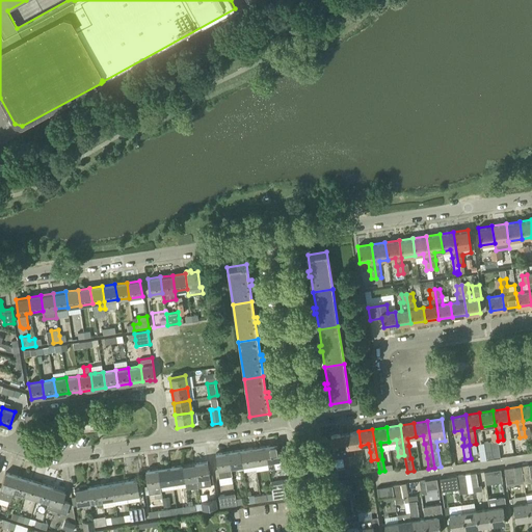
[(353,447),(361,446),(358,431),(345,433),(349,463),(355,462),(354,454),(353,447)]
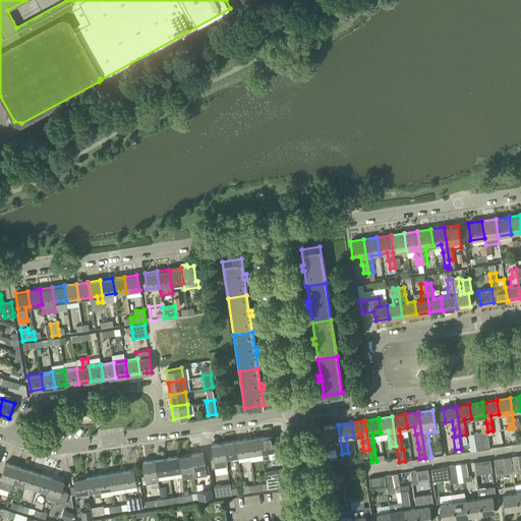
[(474,433),(475,440),(476,450),(489,448),(487,431),(486,423),(480,424),(481,432),(474,433)]
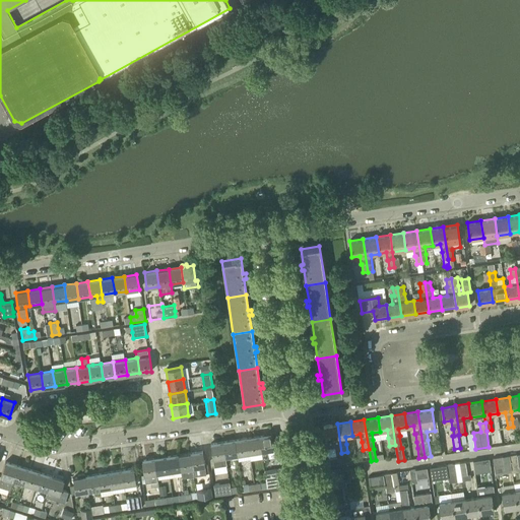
[(343,463),(341,453),(337,424),(323,426),(327,448),(335,447),(336,454),(337,454),(337,458),(329,459),(330,465),(343,463)]
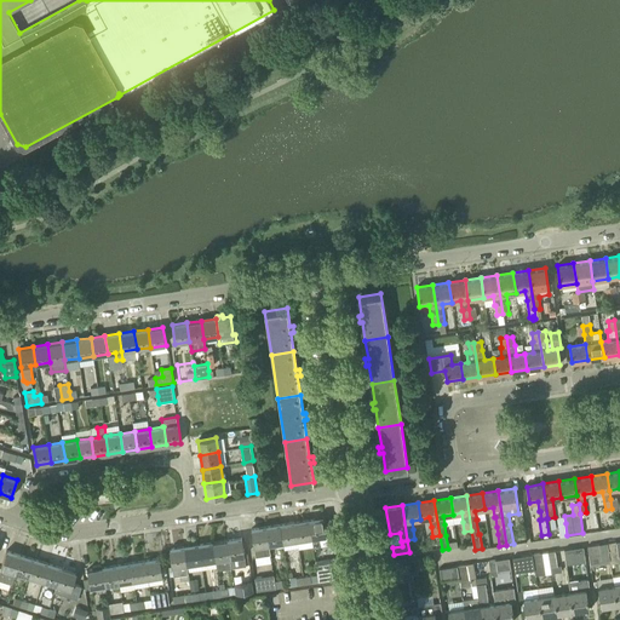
[(319,538),(327,537),(323,517),(309,520),(313,538),(314,547),(320,546),(319,538)]
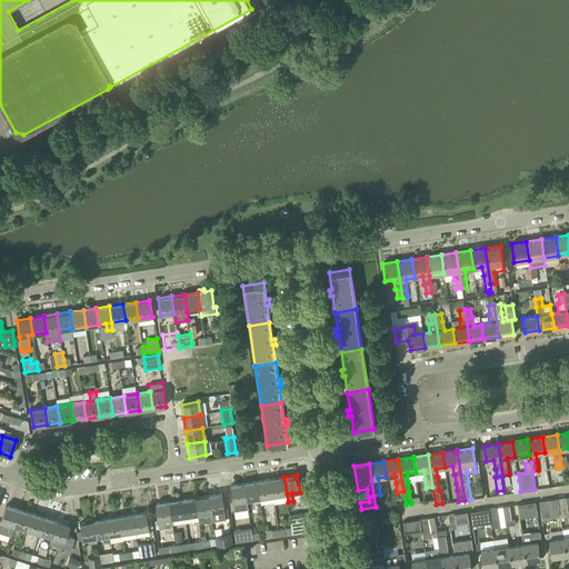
[(287,493),(283,477),(270,479),(273,496),(287,493)]
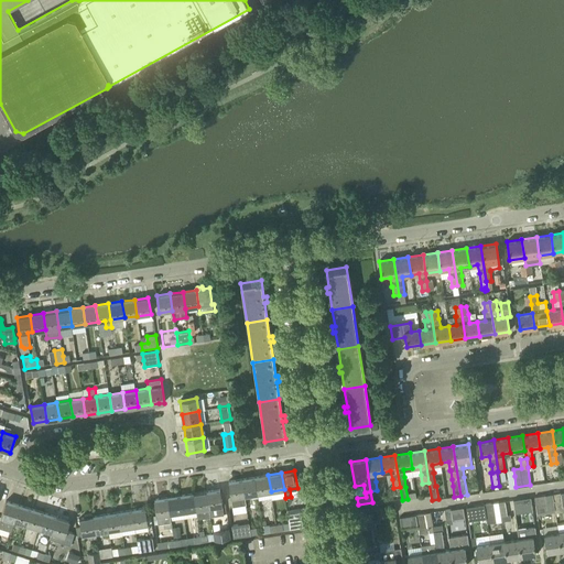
[(271,491),(268,475),(255,477),(258,494),(271,491)]
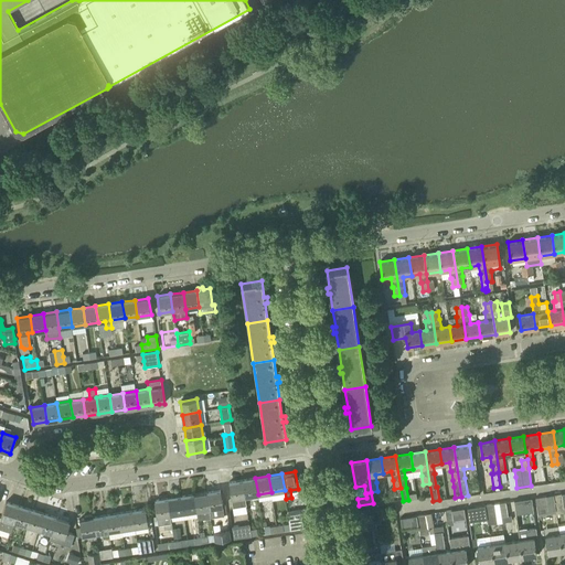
[(243,480),(245,497),(258,494),(255,478),(243,480)]
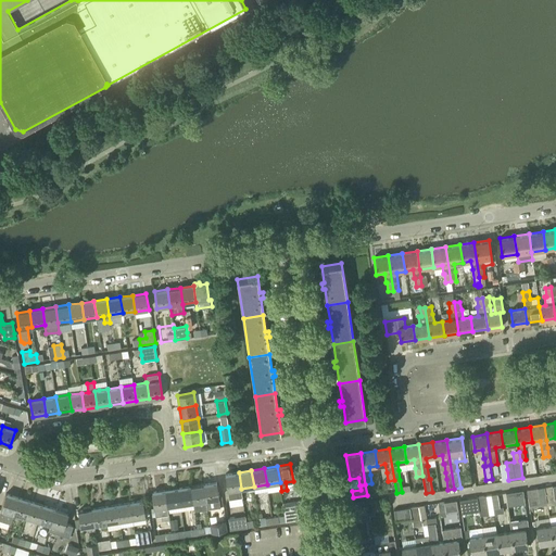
[(225,475),(227,491),(228,500),(242,497),(241,489),(239,472),(225,475)]
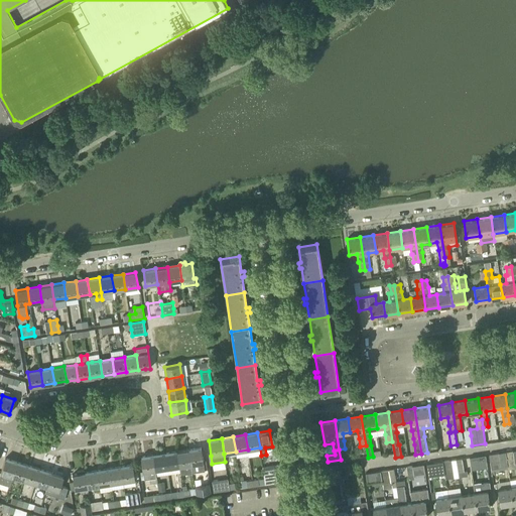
[(202,447),(188,449),(191,465),(192,473),(205,471),(202,447)]
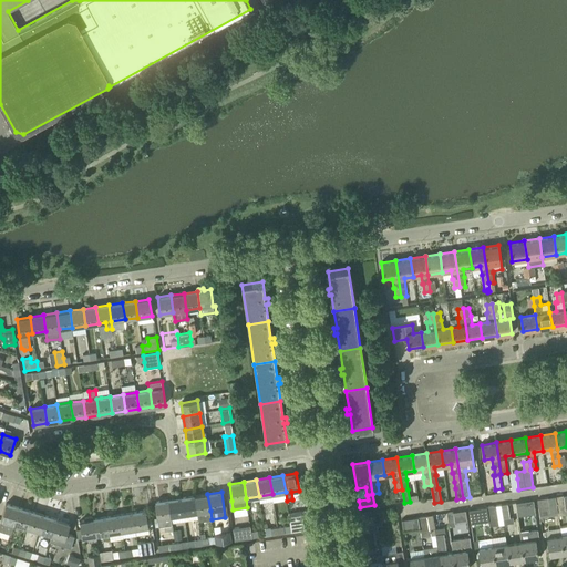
[(212,519),(210,511),(207,494),(194,496),(197,513),(198,522),(212,519)]
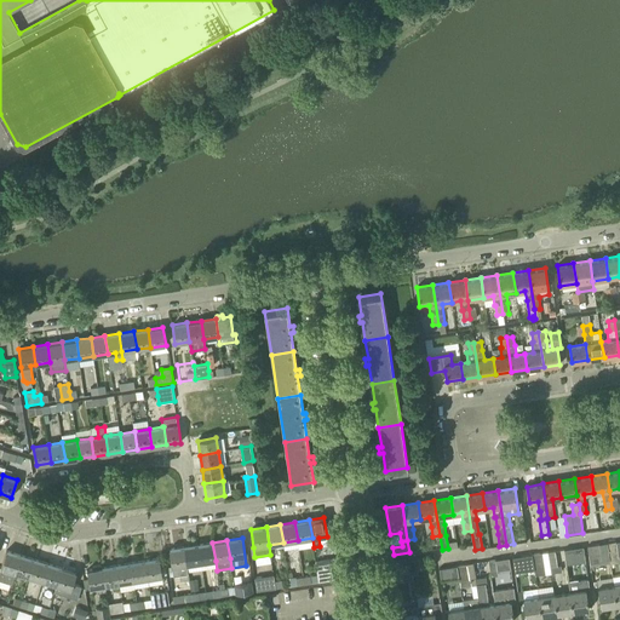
[(616,541),(614,541),(607,543),(610,564),(619,562),(619,556),(616,541)]
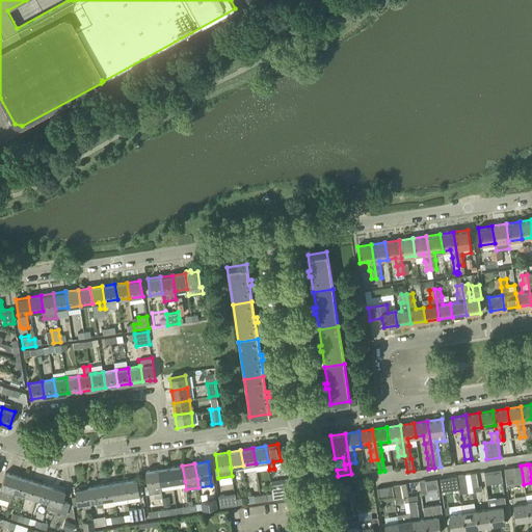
[(182,466),(169,468),(173,483),(185,481),(182,466)]
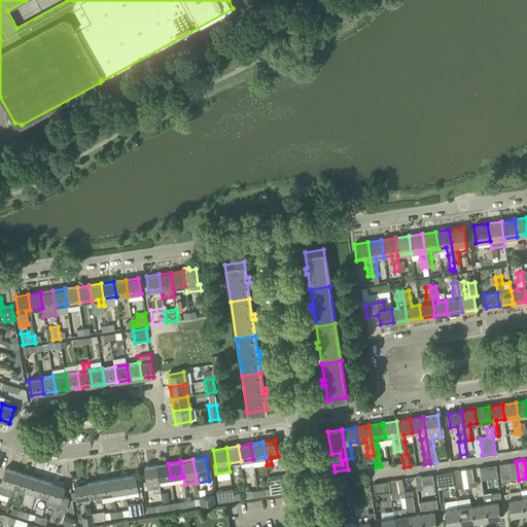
[(168,463),(156,464),(159,481),(171,479),(168,463)]
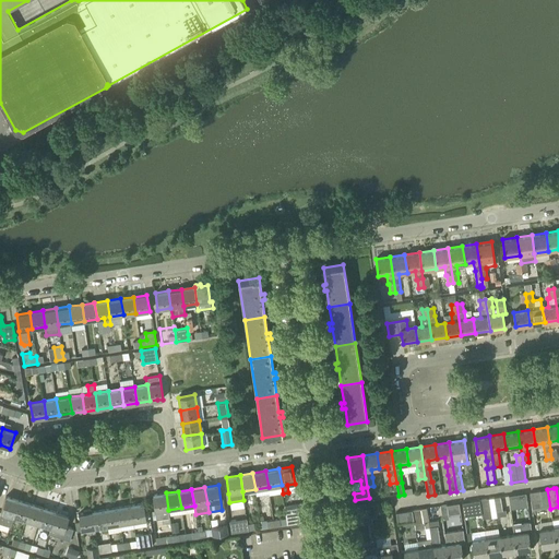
[(540,491),(537,491),(530,492),(532,508),(543,506),(540,491)]
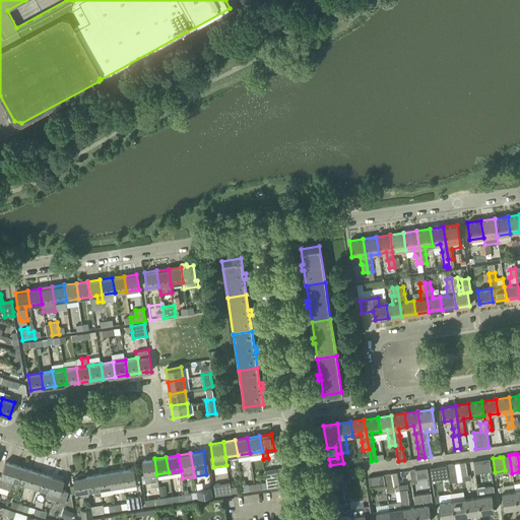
[(157,480),(156,474),(154,458),(142,460),(145,482),(157,480)]
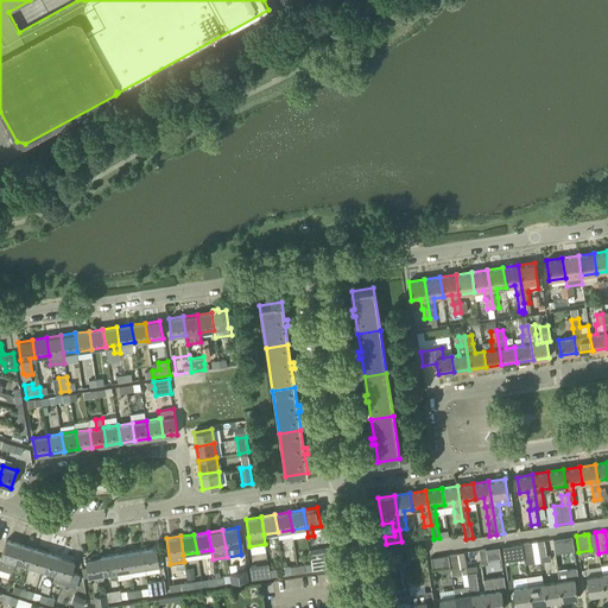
[(553,539),(555,551),(574,549),(572,536),(553,539)]
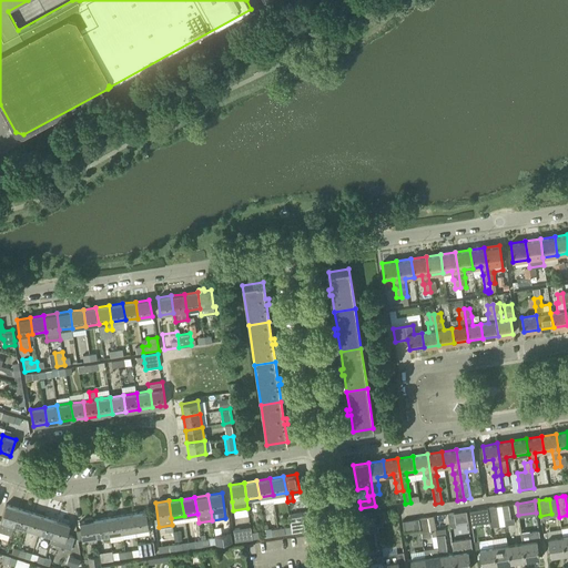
[(13,524),(19,508),(6,504),(0,521),(0,531),(10,535),(13,524)]
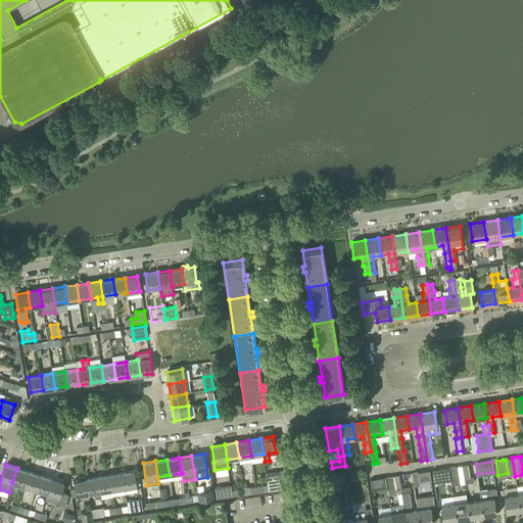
[(462,466),(464,476),(464,478),(465,483),(474,482),(473,477),(470,477),(468,465),(462,466)]
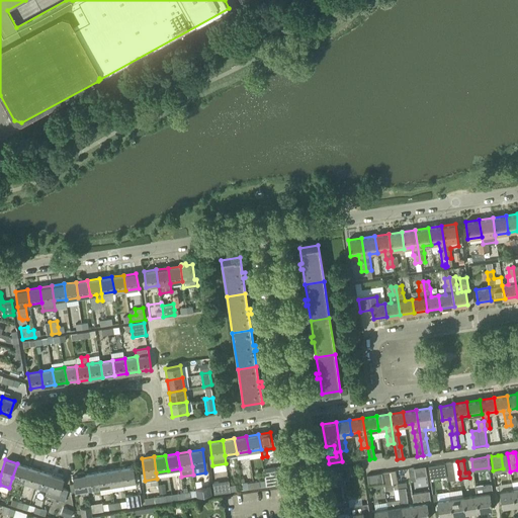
[(445,463),(446,473),(447,482),(456,480),(455,475),(453,461),(445,463)]
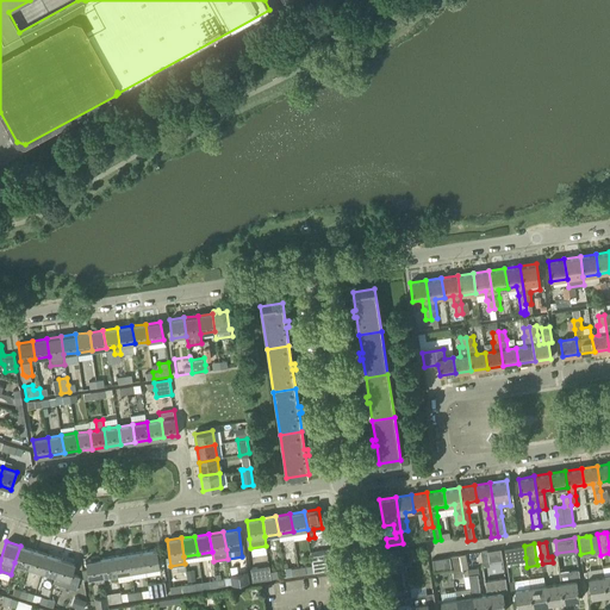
[(29,567),(33,551),(20,546),(14,562),(29,567)]
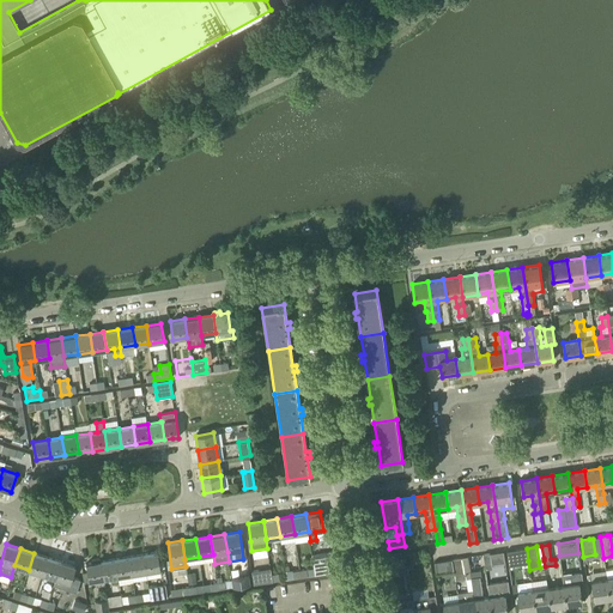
[(158,552),(143,554),(146,572),(161,570),(158,552)]
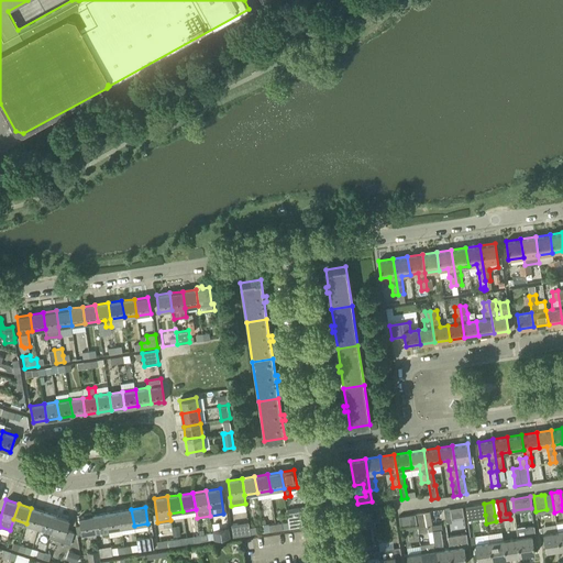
[(44,511),(31,508),(26,523),(39,528),(44,511)]
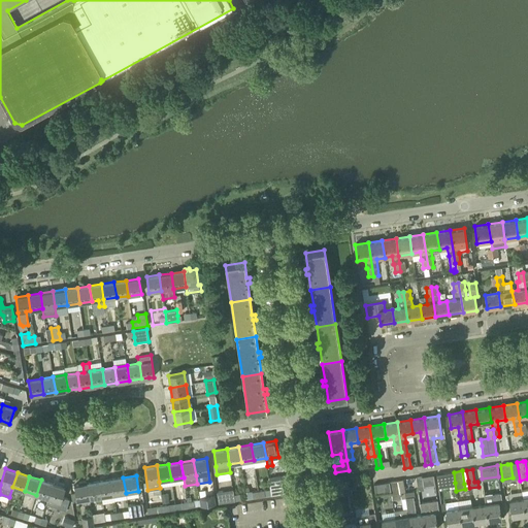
[(416,477),(417,479),(418,491),(419,496),(428,494),(427,489),(424,490),(422,476),(416,477)]
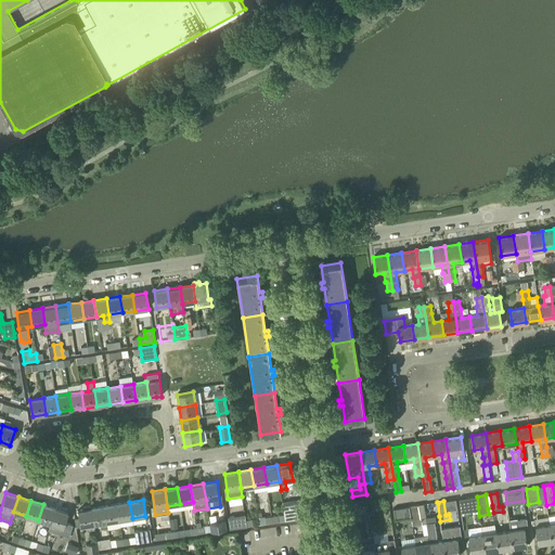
[(129,502),(117,504),(119,520),(132,518),(129,502)]
